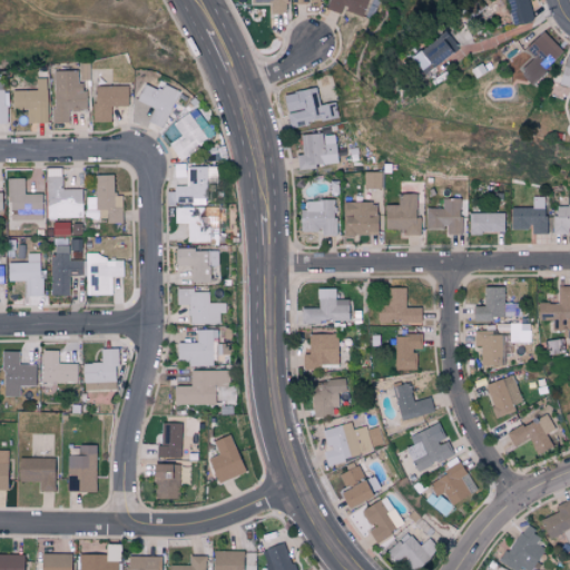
[(249,0),(251,3),(269,2),(271,13),(286,13),(285,0),(249,0)]
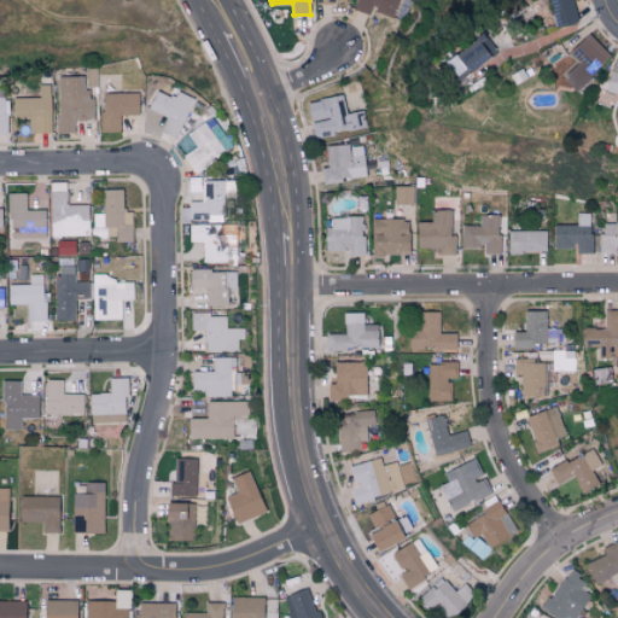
[(397,0),(357,0),(355,11),(369,15),(371,10),(394,17),(397,0)]
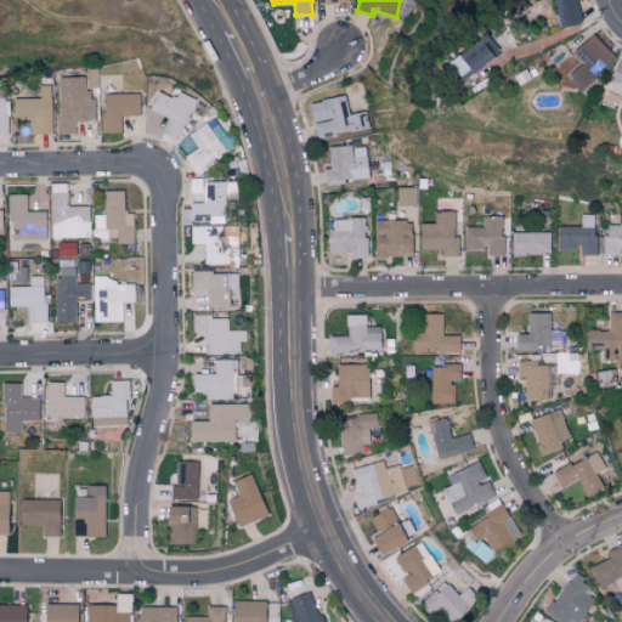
[(553,0),(557,27),(578,23),(575,0),(553,0)]
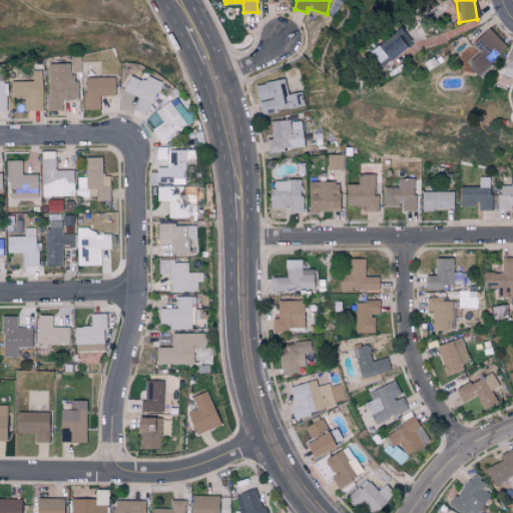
[(411,42),(399,26),(368,52),(380,67),(411,42)]
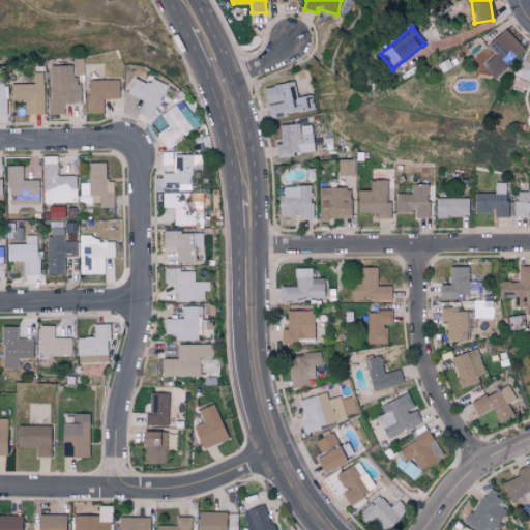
[(524,49),(504,29),(488,45),(497,54),(483,67),(493,78),(524,49)]
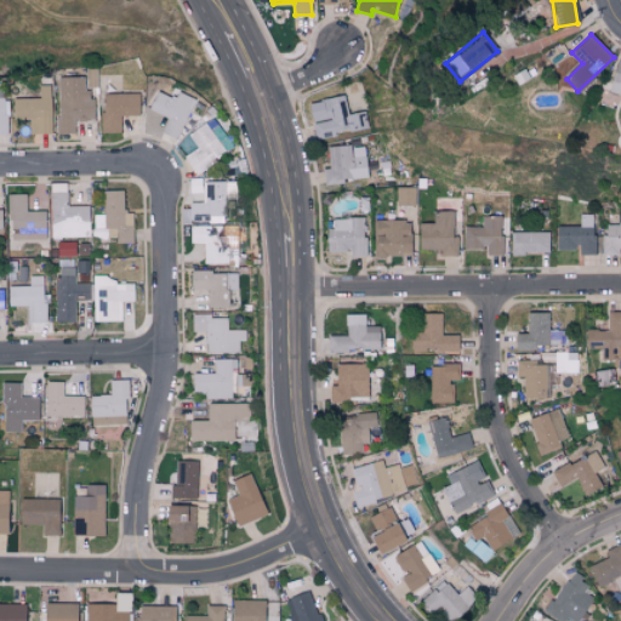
[(607,95),(620,98),(620,62),(617,61),(607,95)]
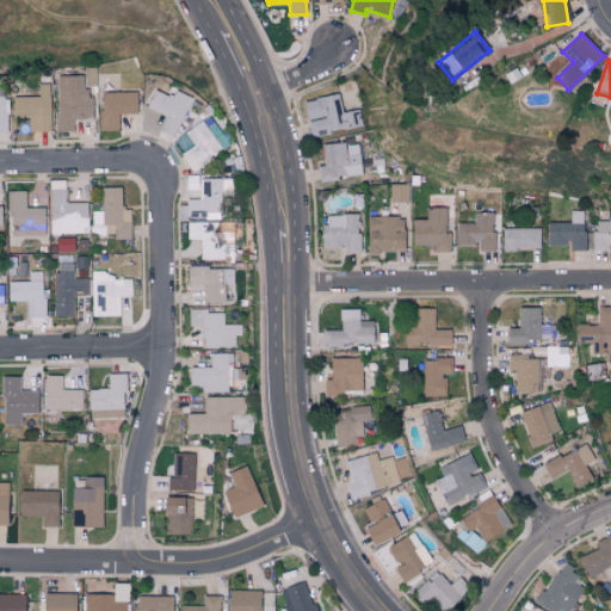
[(97,68),(85,68),(84,86),(96,86),(97,68)]
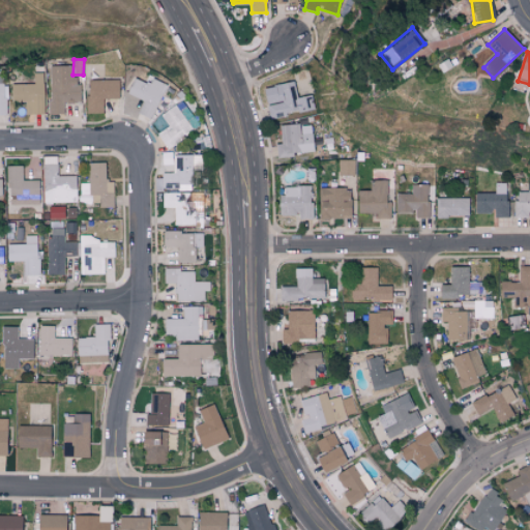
[(48,114),(62,115),(62,102),(80,104),(81,84),(72,84),(72,66),(49,65),(48,114)]
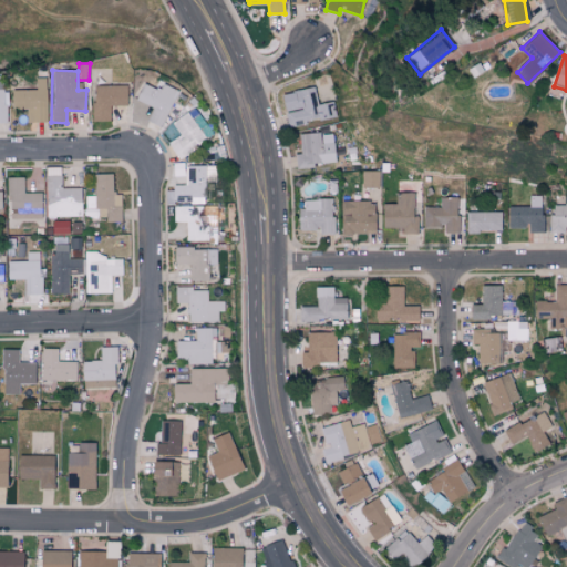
[(11,91),(12,109),(27,109),(28,122),(45,122),(45,73),(35,74),(35,90),(11,91)]
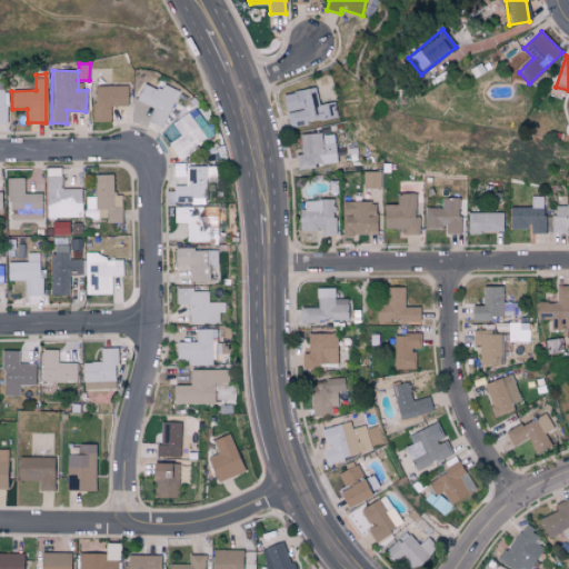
[(147,121),(161,128),(178,91),(162,85),(159,91),(143,83),(136,100),(152,109),(147,121)]
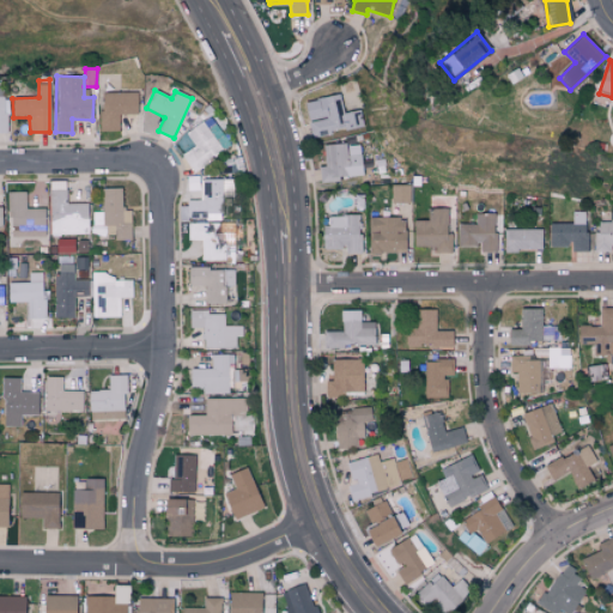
[(99,93),(99,131),(119,131),(119,115),(137,115),(137,92),(99,93)]
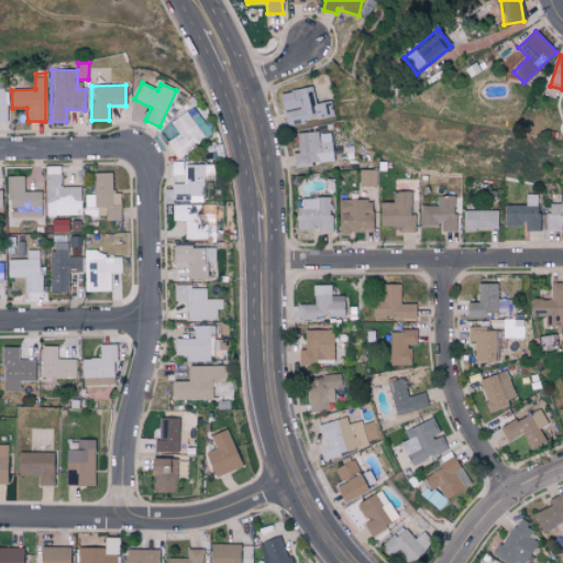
[(330,101),(316,103),(312,87),(278,92),(283,111),(285,125),(332,117),(330,101)]
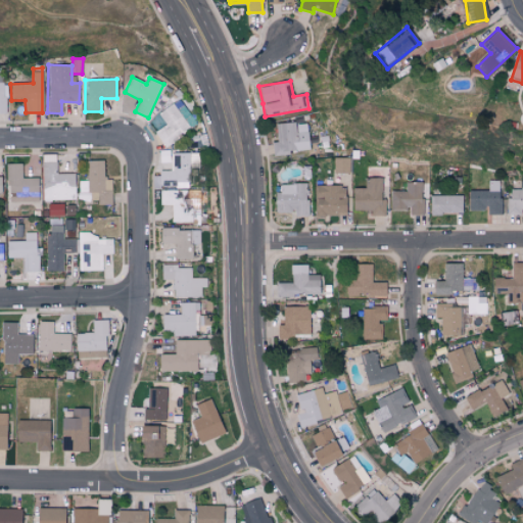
[(164,146),(197,126),(181,99),(158,112),(167,125),(155,131),(164,146)]
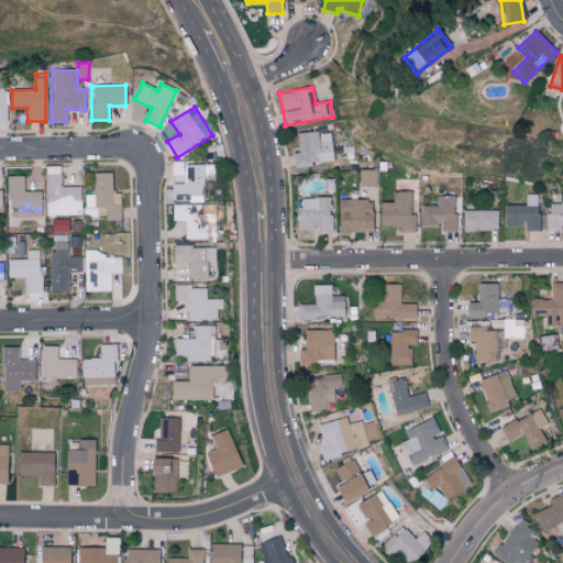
[(297,133),(298,153),(293,153),(293,168),(311,167),(311,162),(332,161),(331,132),(297,133)]
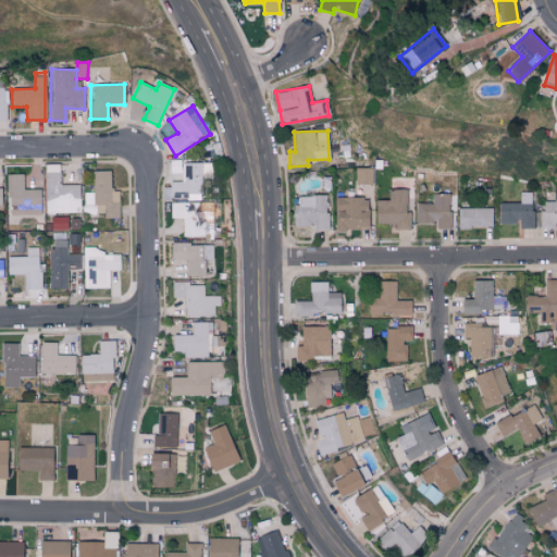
[(203,162),(182,163),(183,182),(170,182),(170,197),(203,196),(203,162)]
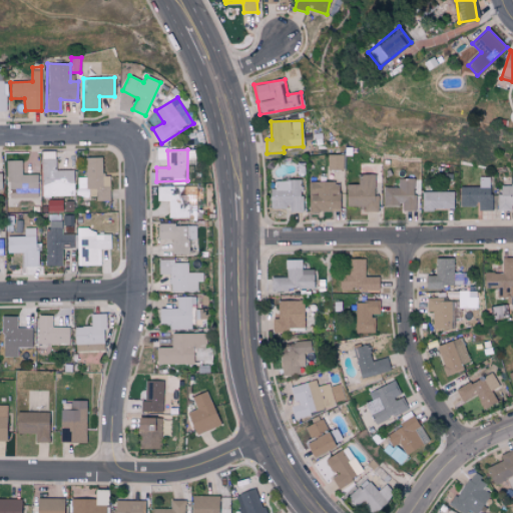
[(74,170),(55,170),(55,151),(41,151),(41,196),(74,195),(74,170)]
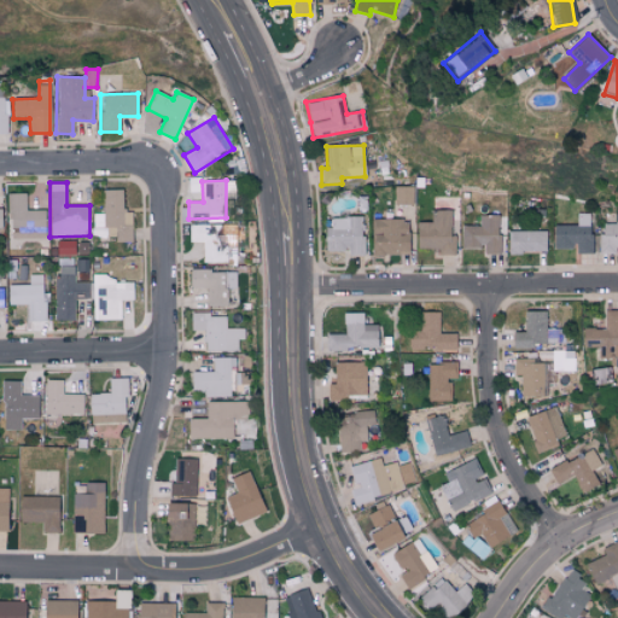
[(413,187),(394,186),(394,204),(413,204),(413,187)]
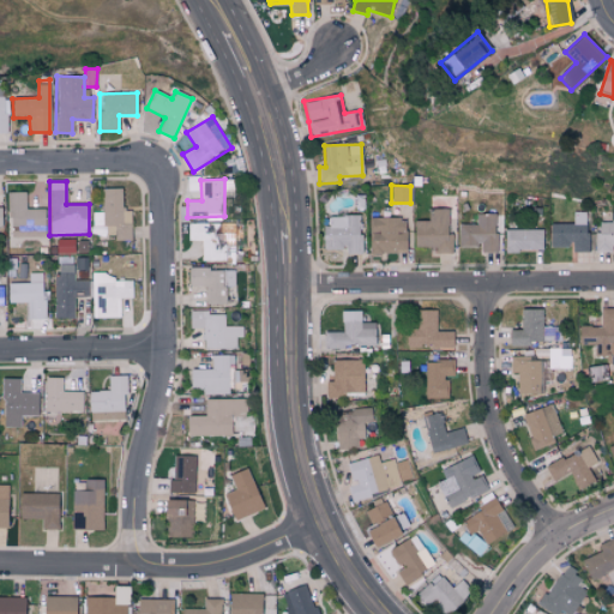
[(25,192),(8,192),(8,236),(46,236),(46,209),(25,209),(25,192)]
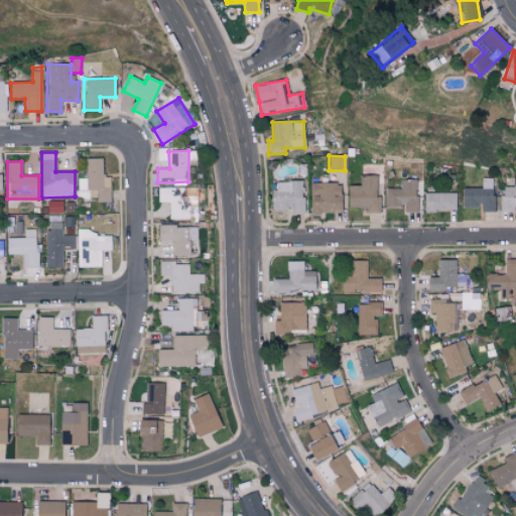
[(348,185),(348,207),(366,208),(366,213),(379,213),(379,198),(376,198),(376,168),(360,167),(360,185),(348,185)]
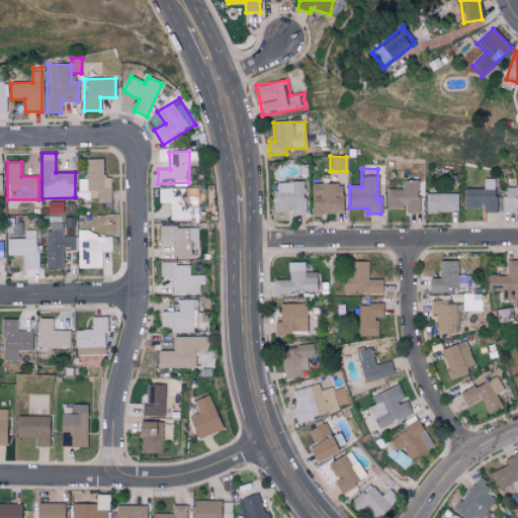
[(464,188),(463,208),(481,208),(481,212),(495,212),(496,179),(484,178),(484,189),(464,188)]
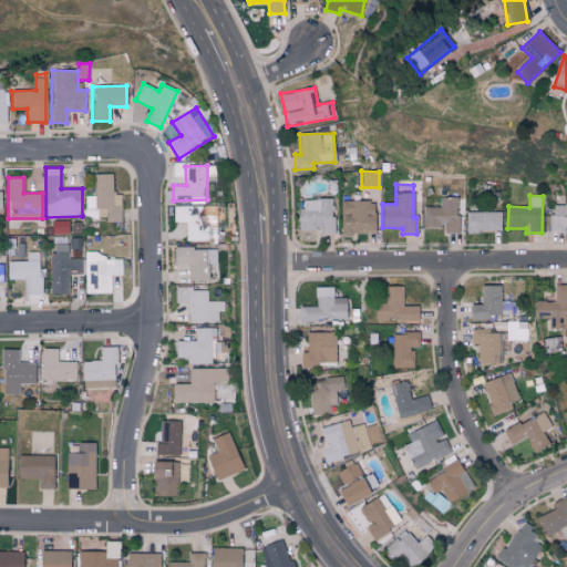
[(423,207),(422,227),(443,227),(443,233),(456,233),(457,197),(439,197),(439,207),(423,207)]
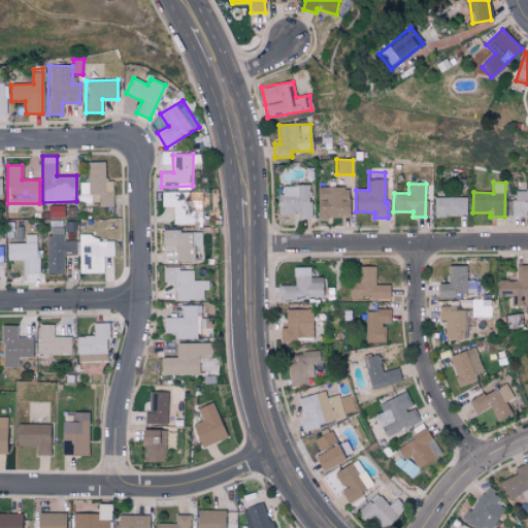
[(281,185),(279,213),(297,215),(297,218),(309,218),(310,186),(281,185)]
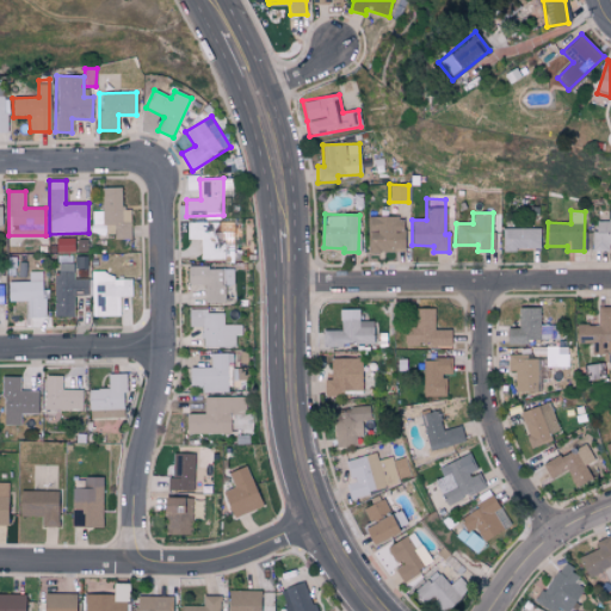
[(368,252),(403,253),(403,217),(368,216),(368,252)]
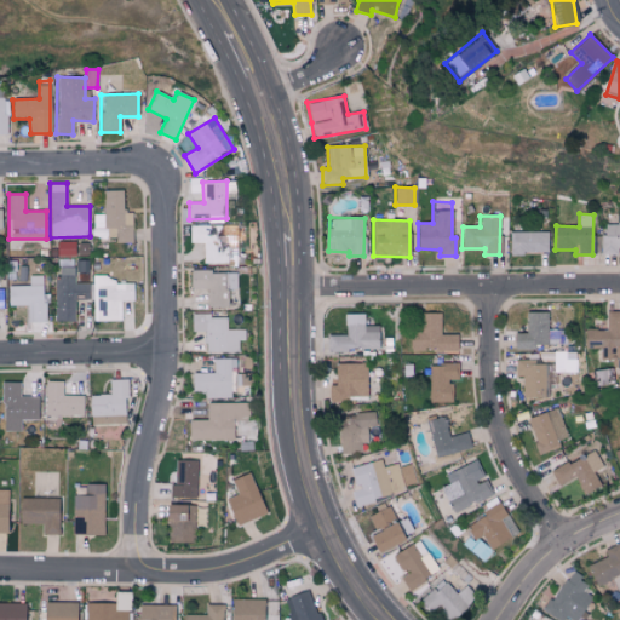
[(237,225),(189,224),(189,242),(204,242),(204,264),(236,264),(237,225)]
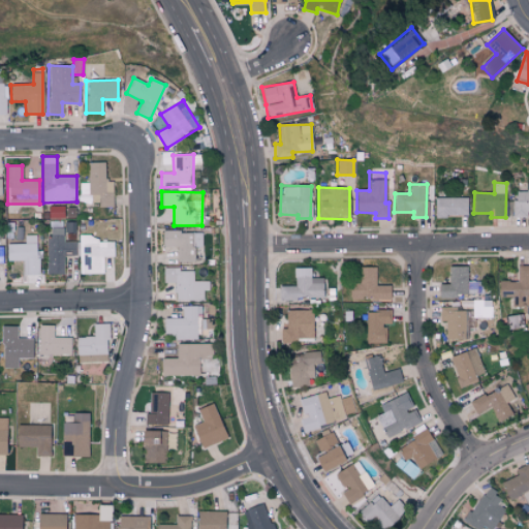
[(527,212),(528,211),(528,191),(514,192),(515,217),(527,216),(527,212)]
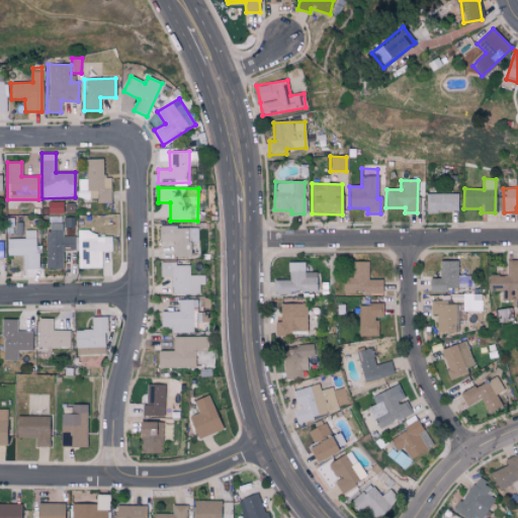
[(457,212),(457,194),(426,193),(425,211),(457,212)]
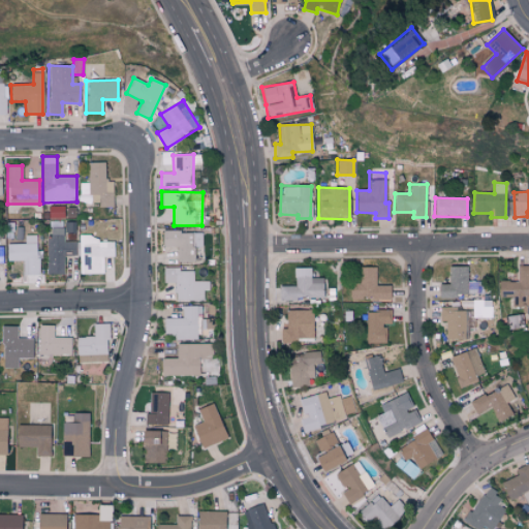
[(203,231),(161,231),(162,247),(176,247),(177,262),(194,261),(194,247),(203,247),(203,231)]
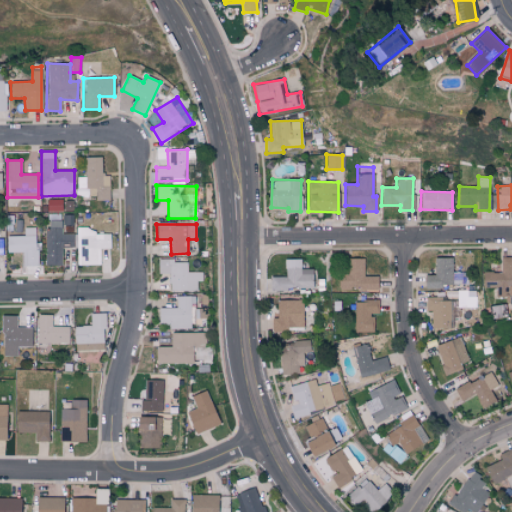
[(74,248),(74,234),(61,234),(61,228),(46,228),(45,265),(61,265),(61,247),(74,248)]
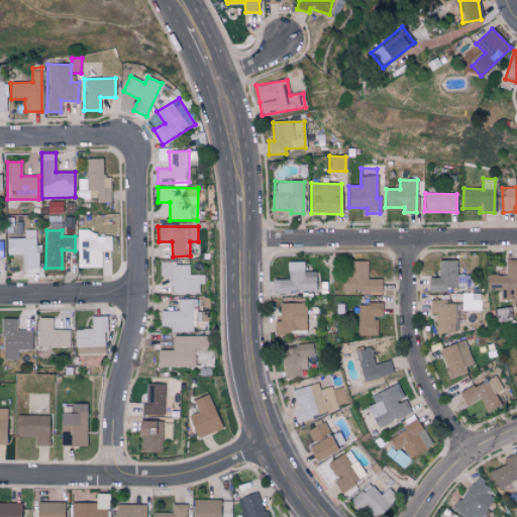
[(78,268),(101,268),(100,250),(111,250),(111,232),(78,233),(78,268)]
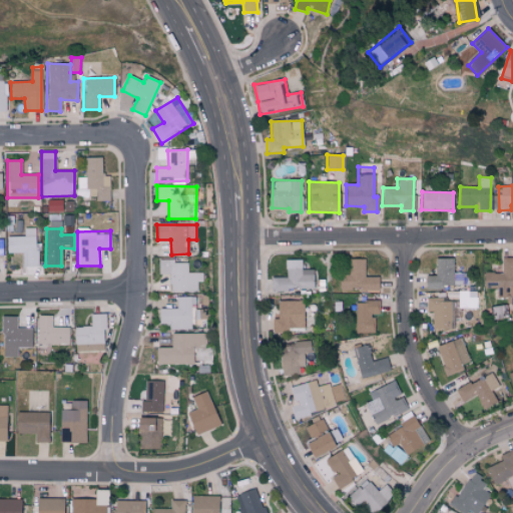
[(512,258),(501,259),(501,273),(484,273),(484,288),(500,288),(500,298),(512,297),(512,258)]
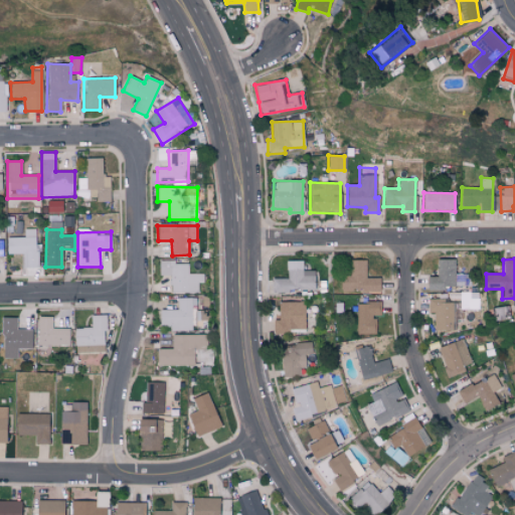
[(455,260),(437,260),(438,277),(426,277),(426,289),(465,288),(465,274),(455,274),(455,260)]
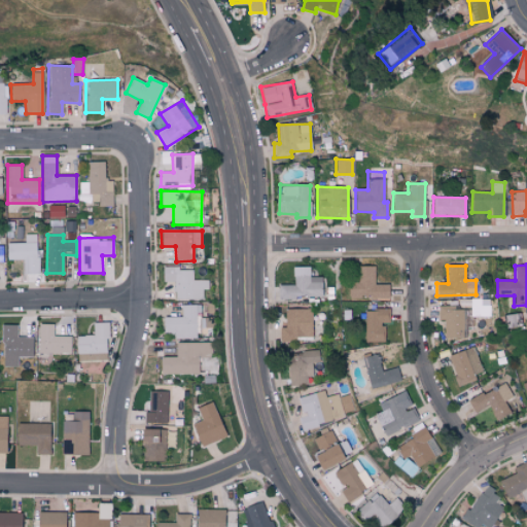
[(202,300),(202,288),(208,288),(208,280),(192,280),(192,270),(178,270),(178,267),(163,267),(163,282),(174,281),(174,300),(202,300)]
